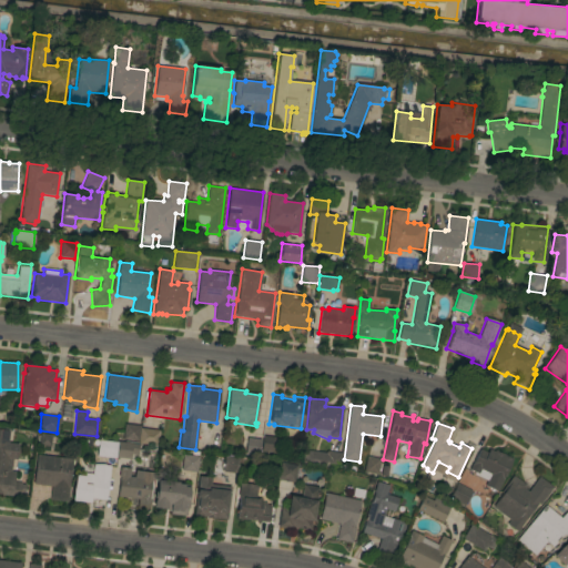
[(140,426),(138,442),(123,439),(124,424),(140,426)]
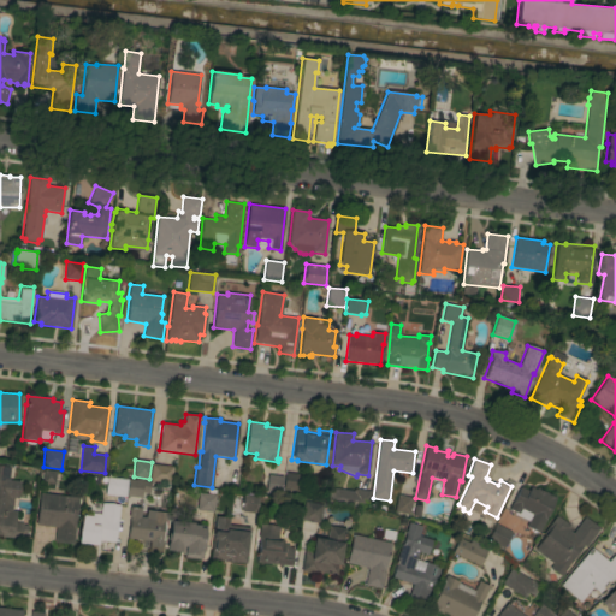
[(173,467),(171,484),(149,481),(152,465),(173,467)]
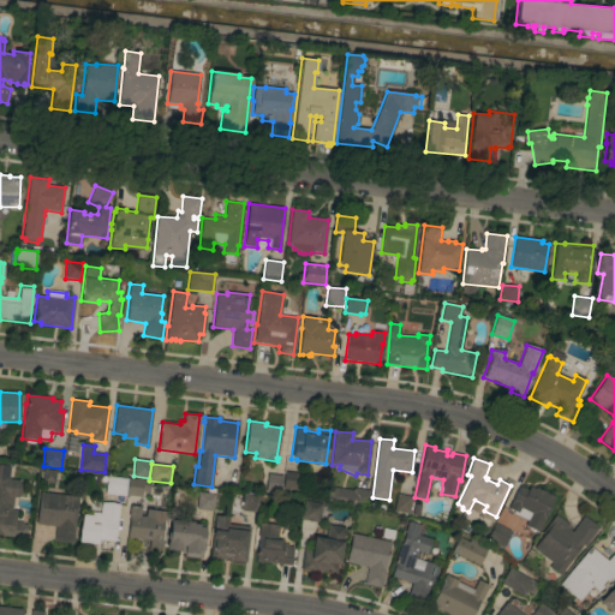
[(9,481),(19,481),(18,497),(12,497),(11,511),(16,511),(15,521),(23,523),(23,524),(27,525),(27,535),(22,533),(22,538),(1,536),(0,535),(0,465),(10,466),(9,481)]
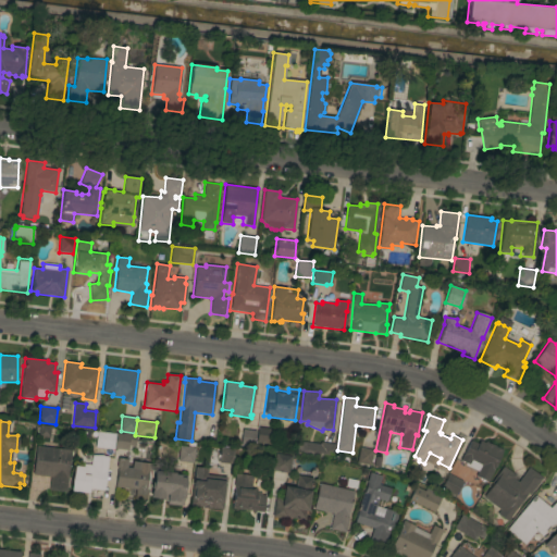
[(38,437),(39,426),(51,428),(50,438),(38,437)]
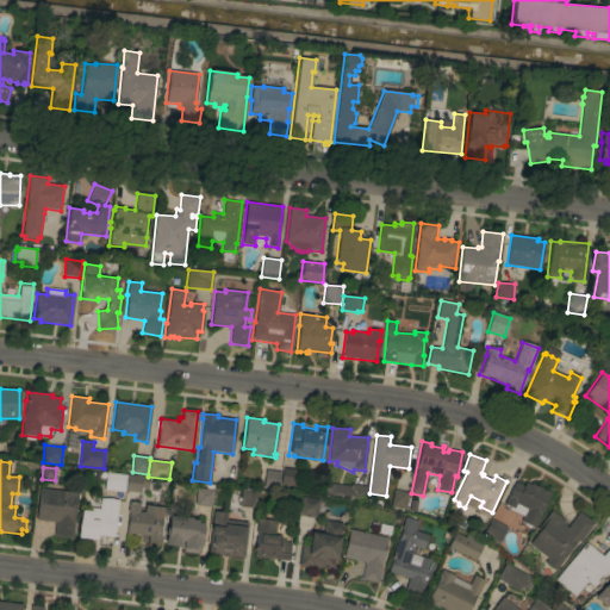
[(299,470),(297,487),(281,485),(282,468),(299,470)]
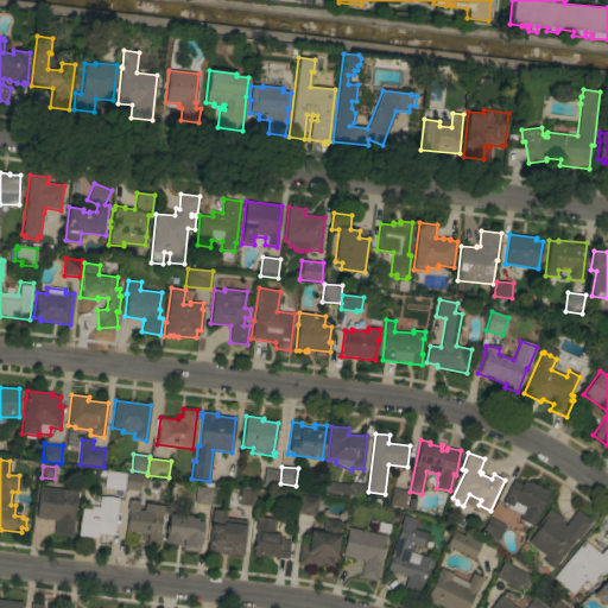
[(279,470),(278,488),(263,486),(265,469),(279,470)]
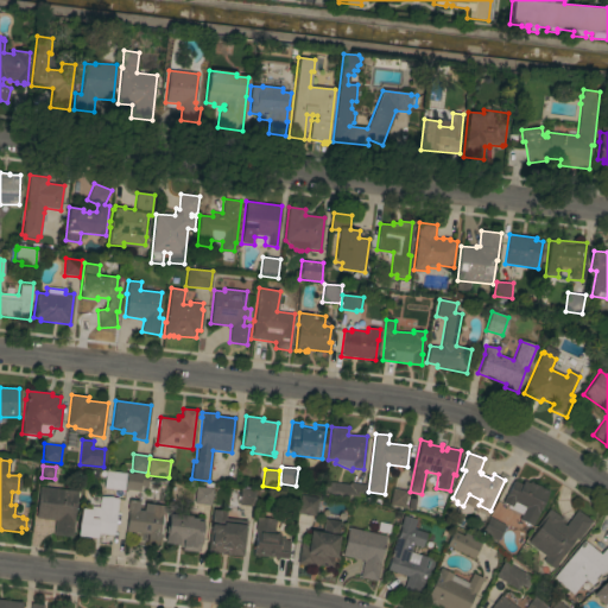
[(126,473),(124,491),(103,488),(106,470),(126,473)]
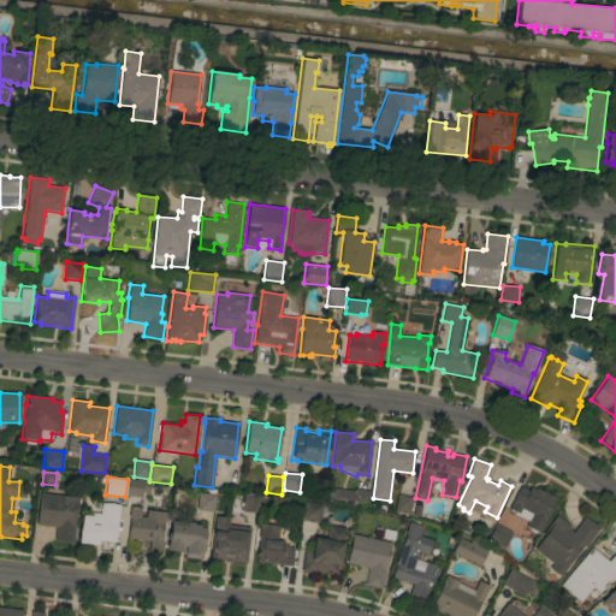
[(150,481),(149,493),(142,492),(141,498),(126,496),(128,479),(150,481)]
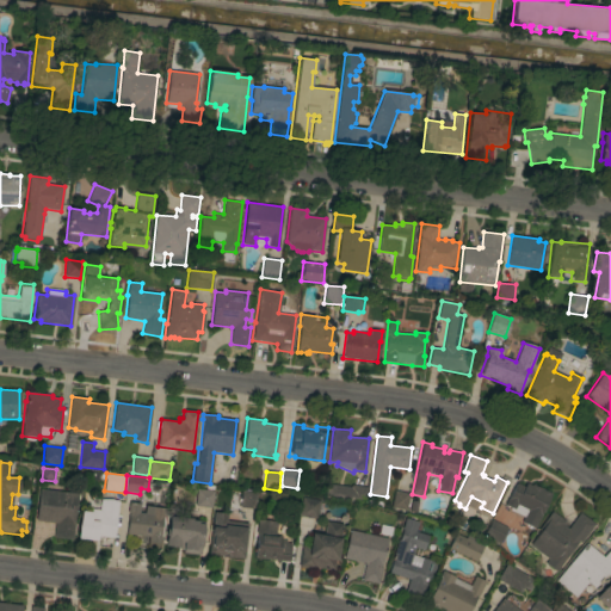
[(516,482),(524,487),(526,482),(531,486),(532,483),(536,486),(536,487),(538,488),(538,487),(545,491),(547,492),(548,492),(551,493),(539,516),(542,517),(535,530),(531,528),(530,529),(528,528),(529,526),(522,523),(524,517),(510,510),(510,508),(505,505),(516,482)]
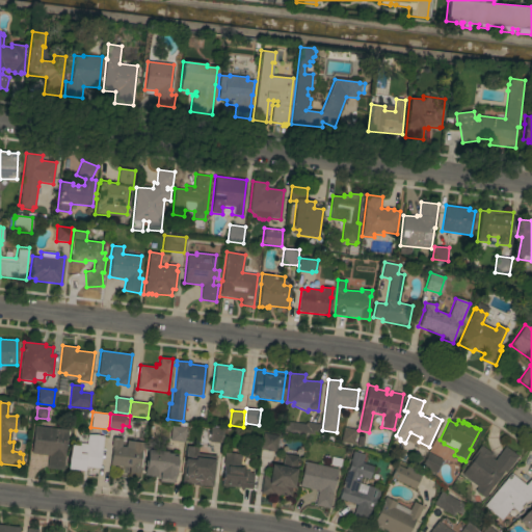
[(170,426),(179,427),(180,422),(184,423),(184,428),(186,428),(184,443),(169,441),(170,426)]
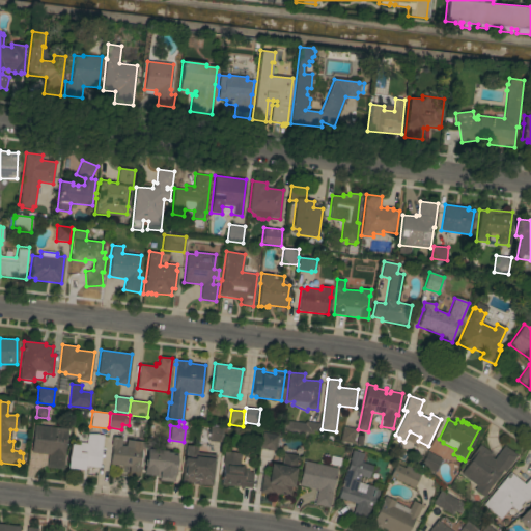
[(305,424),(305,422),(319,424),(317,438),(282,434),(283,421),(305,424)]
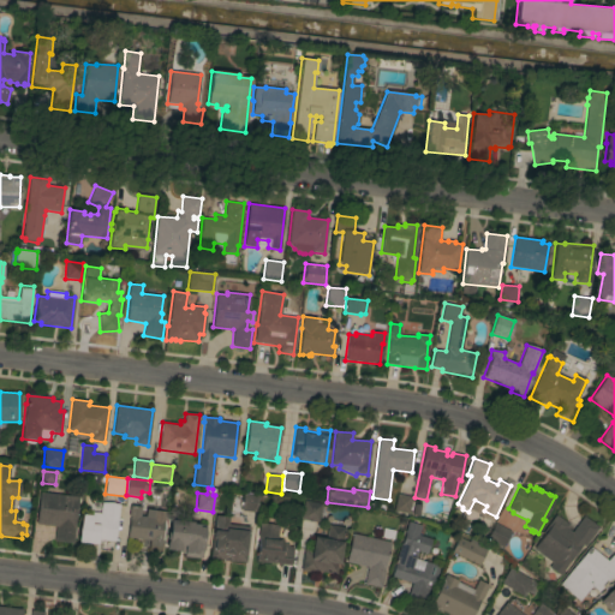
[(78,496),(75,526),(76,526),(73,544),(53,541),(55,526),(35,524),(40,491),(78,496)]
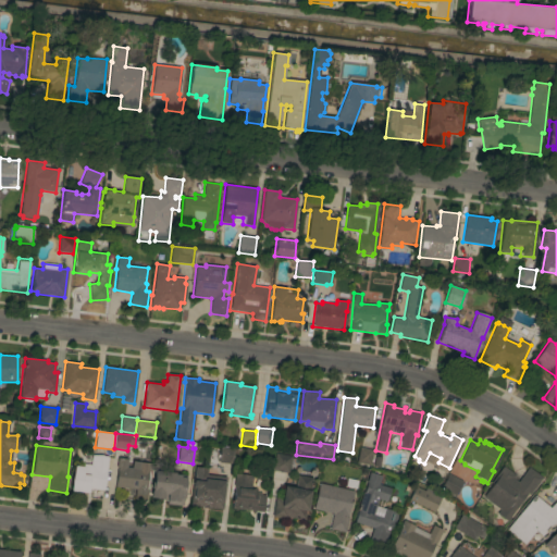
[(218,462),(220,447),(234,448),(232,465),(218,462)]
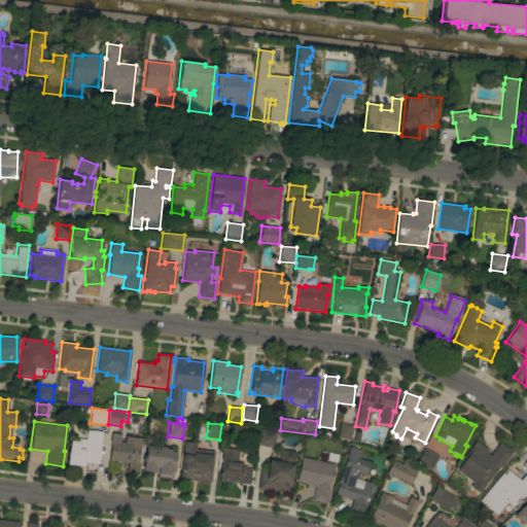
[(341,423),(352,426),(349,441),(338,437),(341,423)]
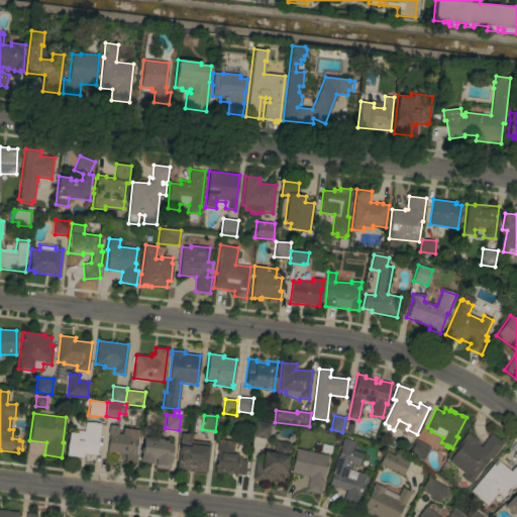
[(271,423),(268,439),(253,436),(255,421),(271,423)]
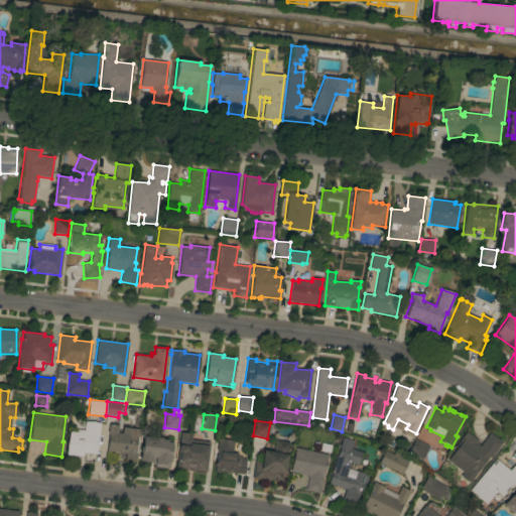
[(96,455),(82,453),(81,458),(66,456),(68,431),(76,432),(76,429),(84,430),(85,421),(100,423),(96,455)]
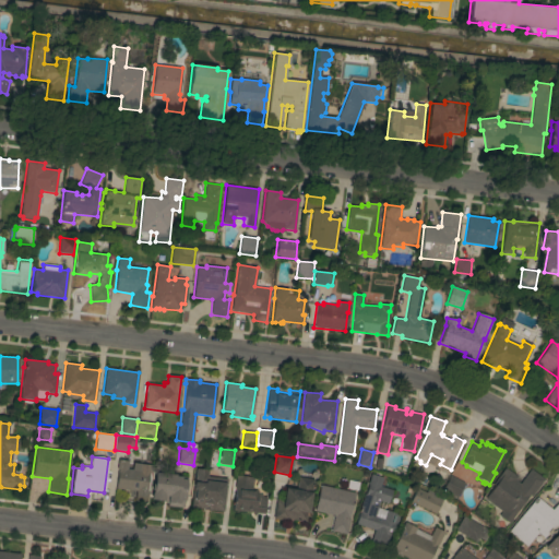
[(133,470),(133,463),(151,465),(150,474),(149,474),(146,491),(147,491),(146,503),(134,501),(135,491),(115,489),(117,471),(116,470),(117,460),(128,461),(127,470),(133,470)]
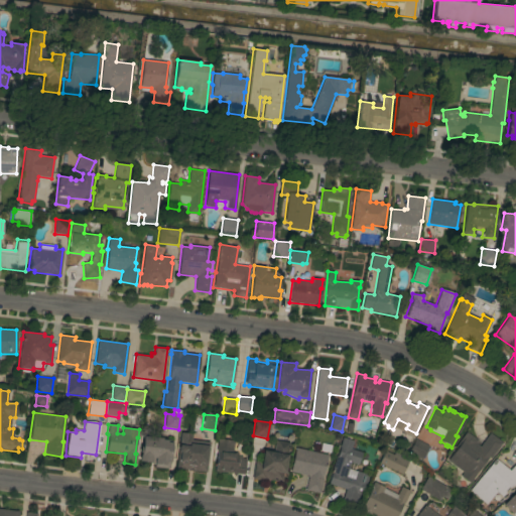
[(209,442),(206,472),(176,469),(179,432),(191,433),(190,440),(209,442)]
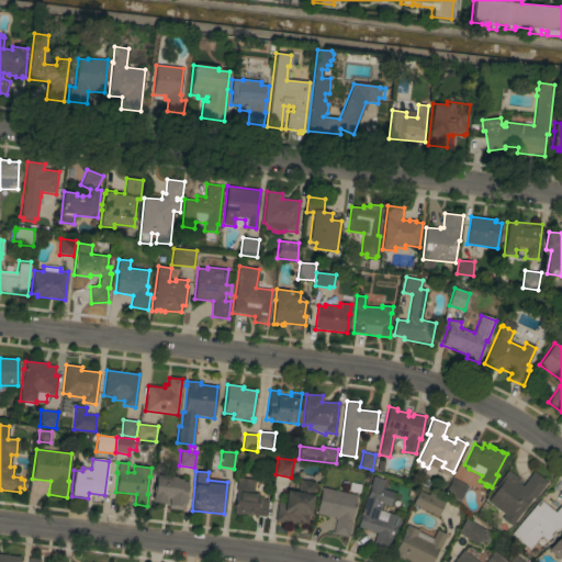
[(487,502),(497,489),(495,487),(507,471),(519,480),(518,482),(519,483),(518,484),(523,486),(534,472),(547,482),(535,499),(531,498),(515,521),(516,523),(513,527),(502,519),(505,515),(487,502)]
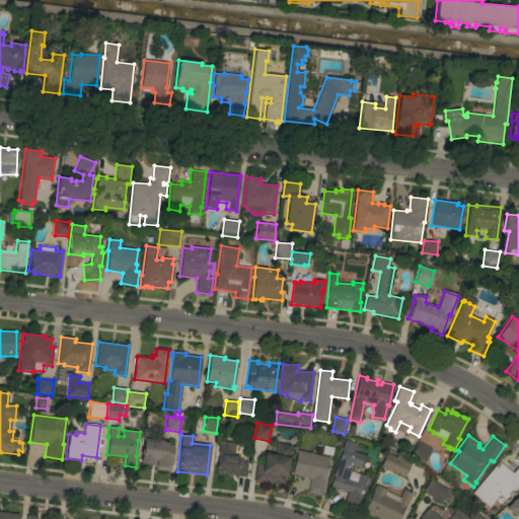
[(162,441),(162,442),(172,443),(172,449),(173,449),(172,456),(171,456),(170,460),(171,460),(170,471),(155,470),(155,466),(140,464),(140,457),(141,457),(143,439),(162,441)]
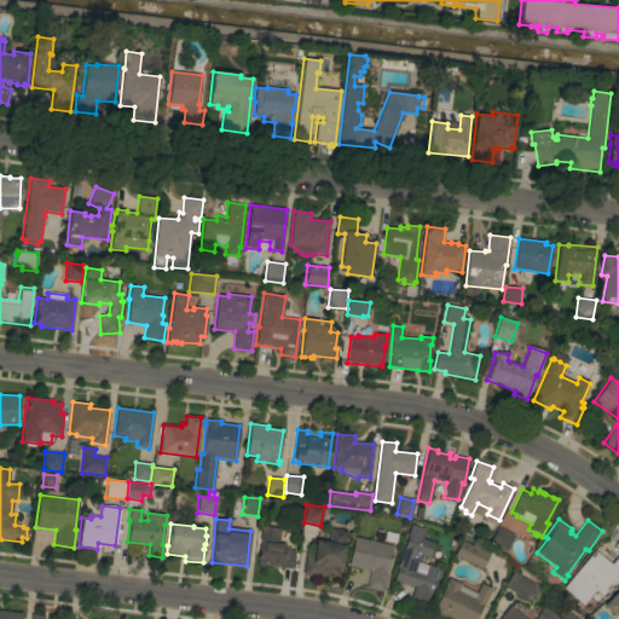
[(393,580),(398,567),(397,567),(403,547),(405,547),(408,537),(406,536),(410,525),(423,530),(421,539),(434,543),(429,557),(420,555),(417,562),(441,570),(439,580),(438,579),(433,594),(431,593),(427,608),(409,602),(414,588),(393,580)]
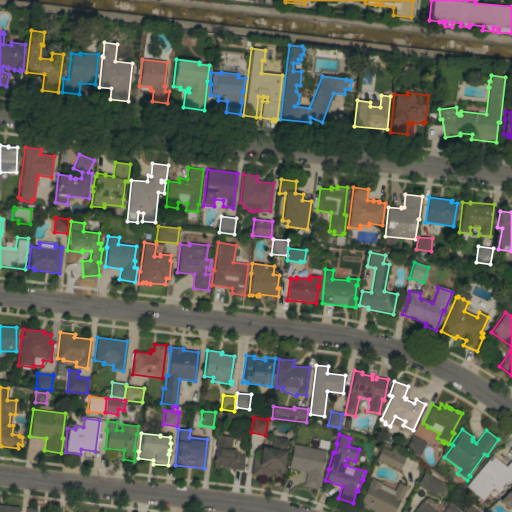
[(232,437),(231,449),(236,449),(235,452),(240,453),(240,456),(243,456),(242,471),(213,468),(215,448),(214,448),(216,435),(232,437)]
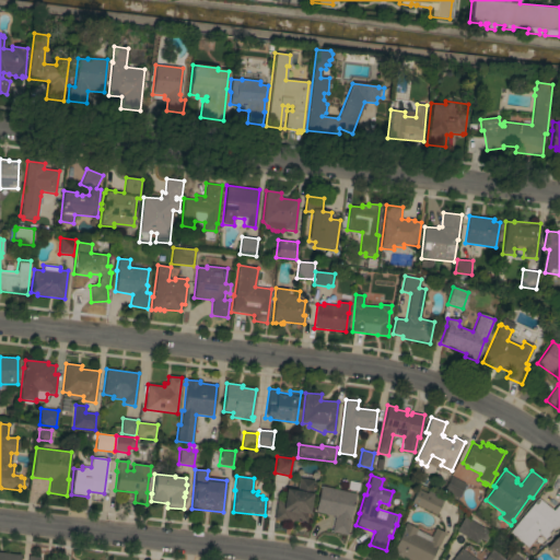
[(465,483),(457,499),(443,492),(451,477),(465,483)]
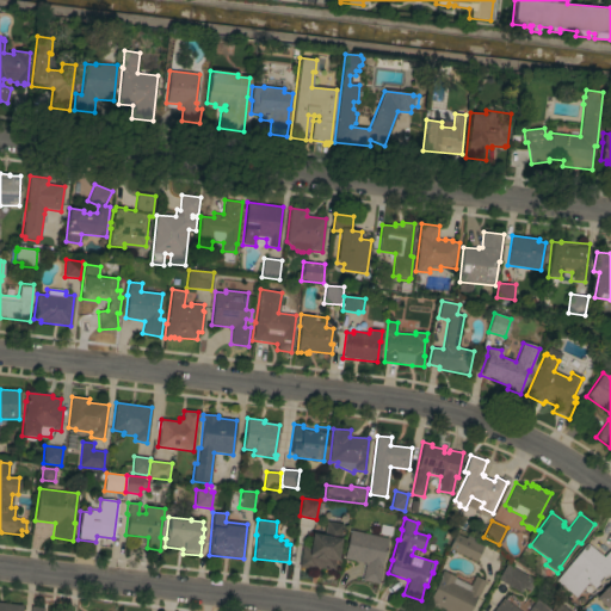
[(343,524),(337,561),(335,561),(334,571),(315,567),(314,569),(298,567),(302,544),(309,545),(310,534),(323,536),(326,522),(343,524)]
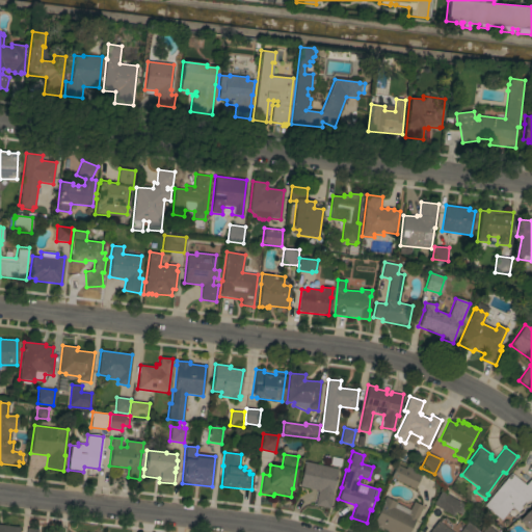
[(337,469),(333,493),(329,508),(315,505),(318,490),(299,486),(304,462),(337,469)]
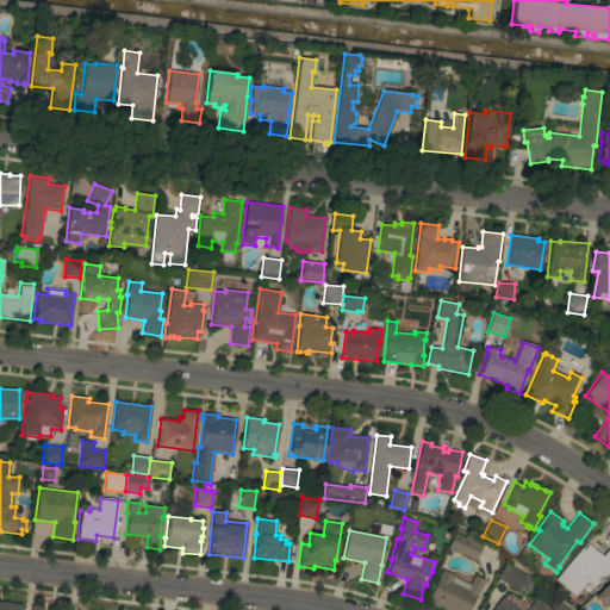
[(447,548),(454,533),(465,537),(466,535),(485,545),(484,547),(477,562),(447,548)]
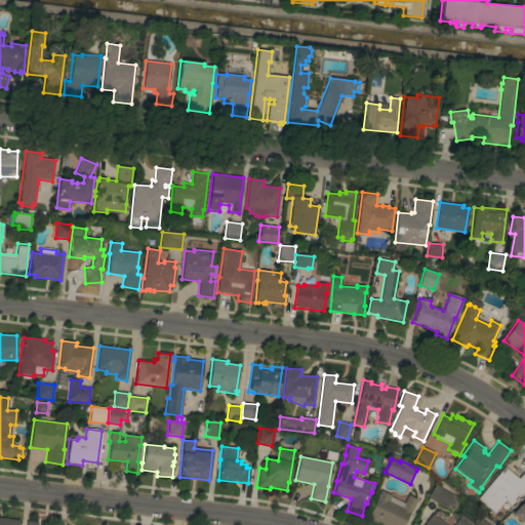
[(524,494),(523,492),(508,510),(501,505),(495,514),(478,499),(503,467),(518,479),(524,471),(524,494)]
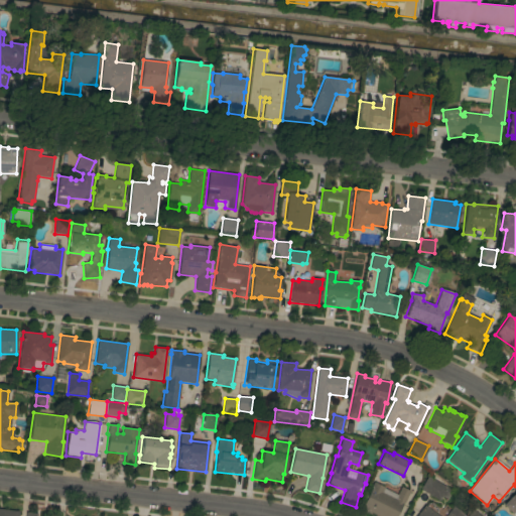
[(452,491),(446,499),(441,497),(439,501),(420,489),(427,477),(452,491)]
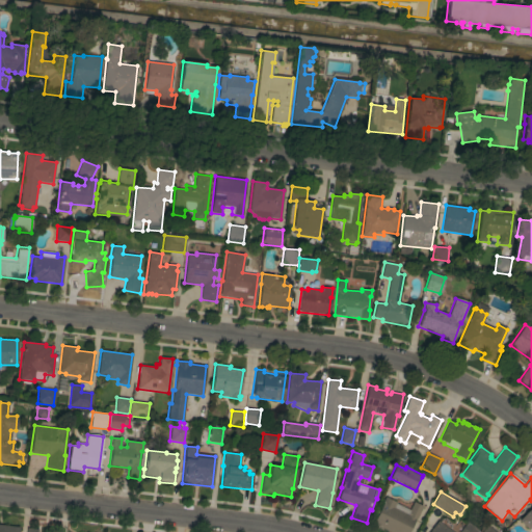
[(389,531),(382,529),(381,530),(379,529),(379,528),(375,526),(375,527),(372,526),(381,506),(380,505),(384,497),(396,503),(395,504),(409,510),(413,502),(422,506),(417,520),(416,519),(408,531),(389,531)]
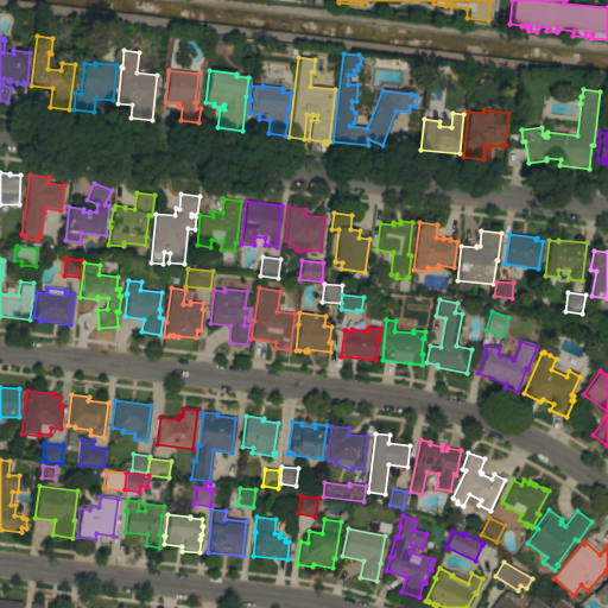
[(607,601),(603,606),(591,595),(607,578),(607,601)]
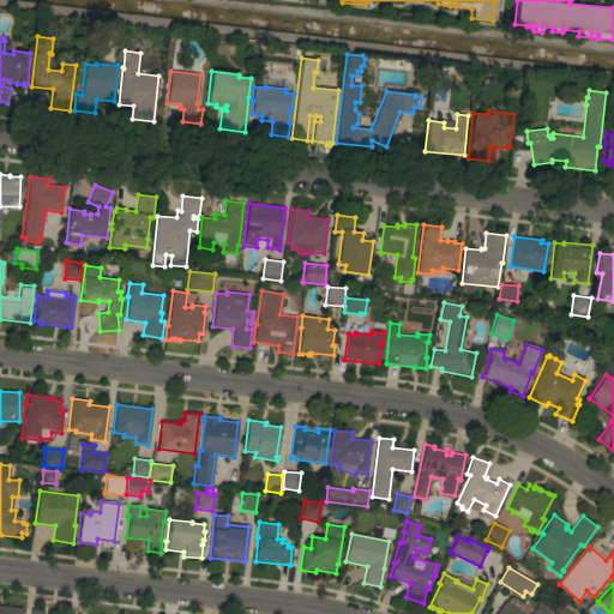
[(549,613),(495,613),(505,601),(522,613),(530,613),(540,602),(552,612),(549,613)]
